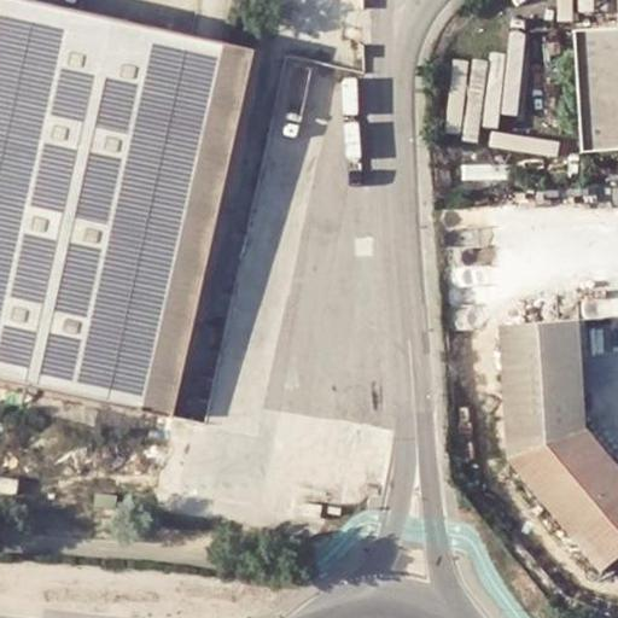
[(0,0),(0,375),(138,407),(173,414),(254,46),(222,38),(188,30),(46,0),(0,0)]
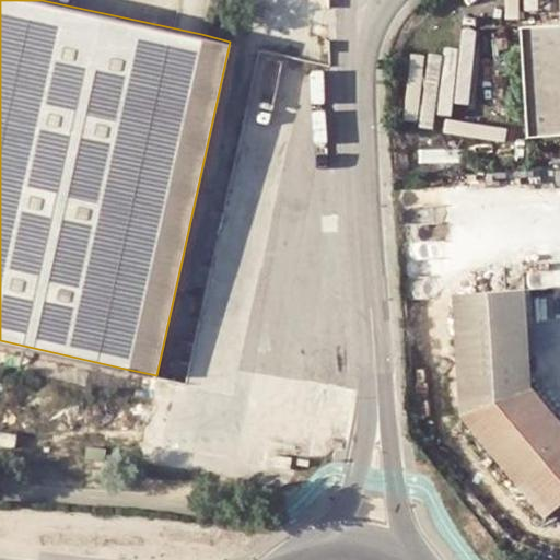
[(559,24),(521,27),(527,138),(559,135),(559,24)]
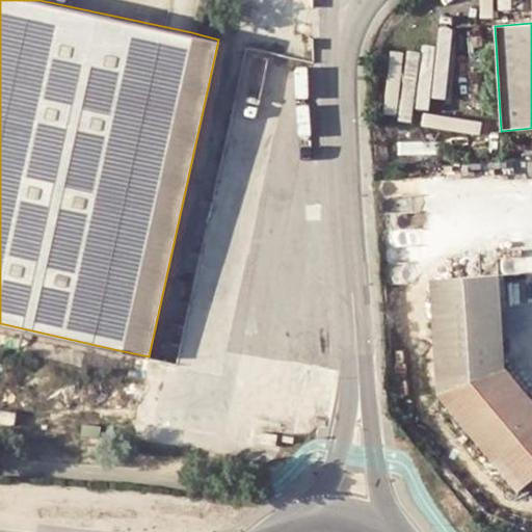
[(391,50),(391,116),(425,116),(425,50),(391,50)]
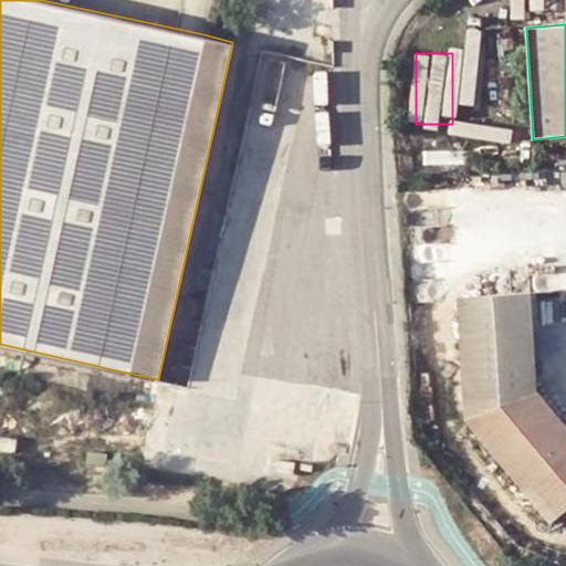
[(565,427),(535,390),(531,292),(463,294),(470,419),(553,522),(565,510),(565,427)]
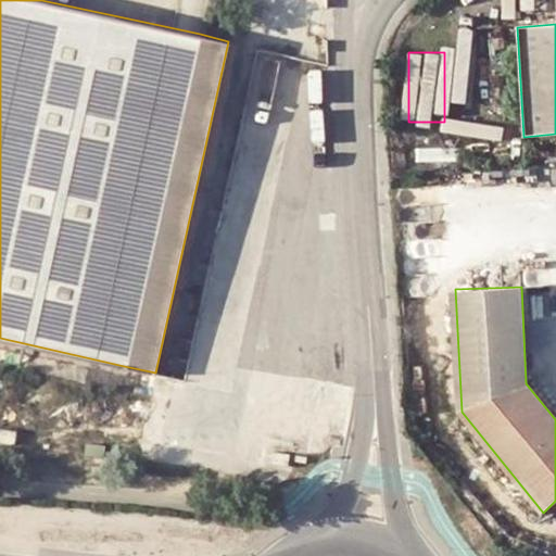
[(20,428),(0,426),(0,443),(17,445),(20,428)]
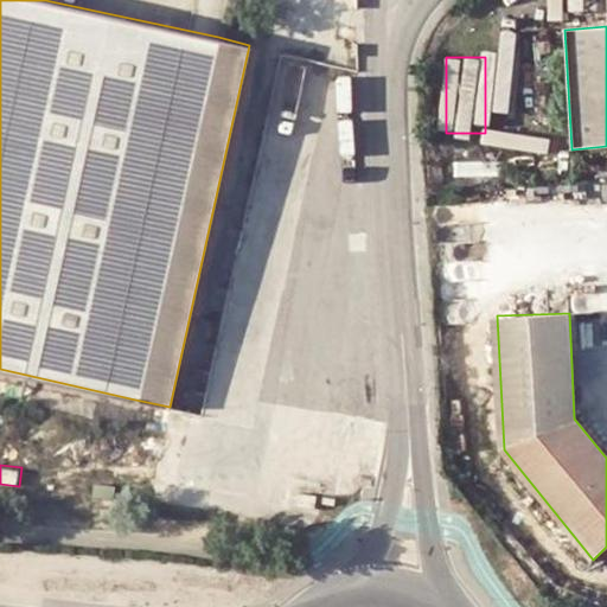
[(93,485),(91,498),(115,499),(116,487),(93,485)]
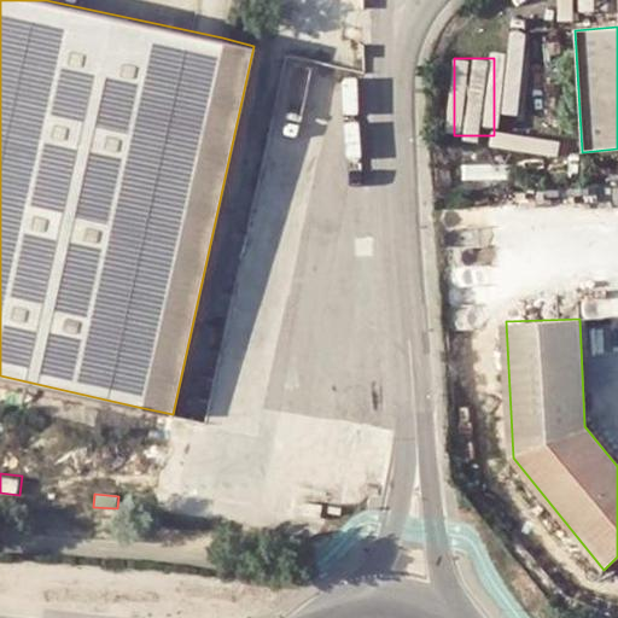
[(301,516),(321,518),(322,506),(302,503),(301,516)]
